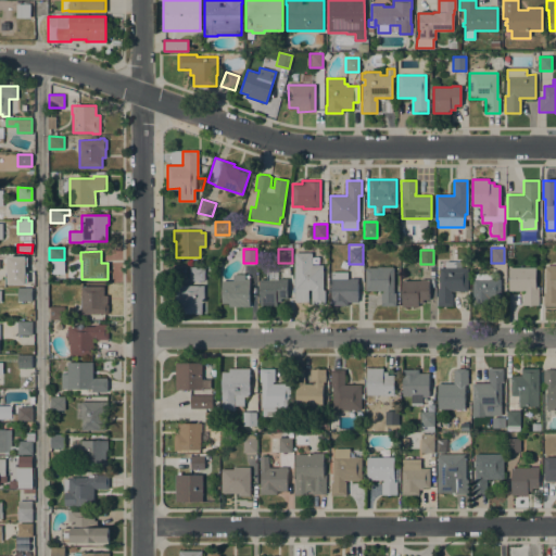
[(308,302),(294,302),(294,252),(312,252),(312,265),(323,265),(323,290),(325,290),(325,304),(311,304),(311,290),(307,290),(308,302)]
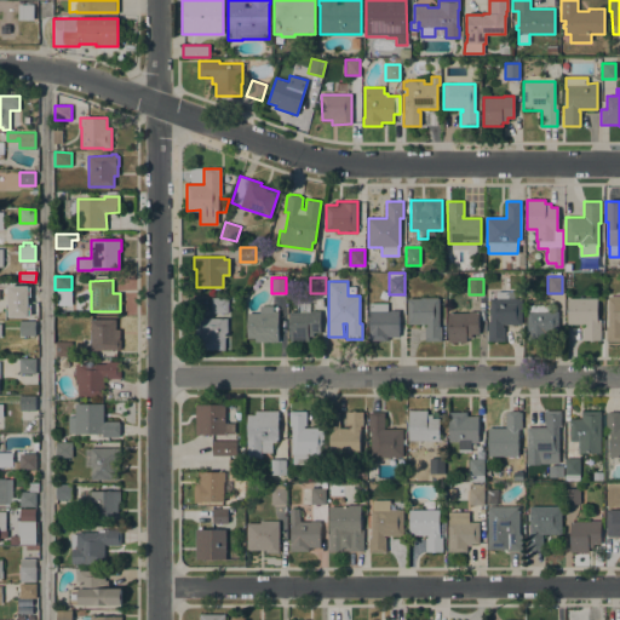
[(35,285),(35,298),(19,298),(19,283),(35,285)]
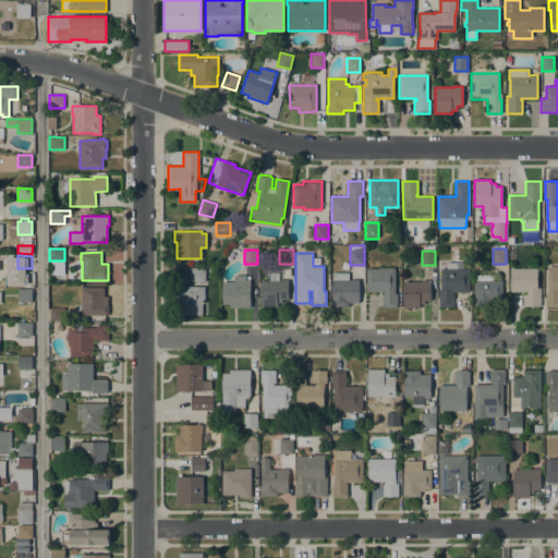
[(470,292),(452,292),(452,294),(453,294),(453,307),(438,307),(438,290),(440,290),(440,268),(447,268),(447,263),(457,263),(457,268),(469,268),(470,292)]
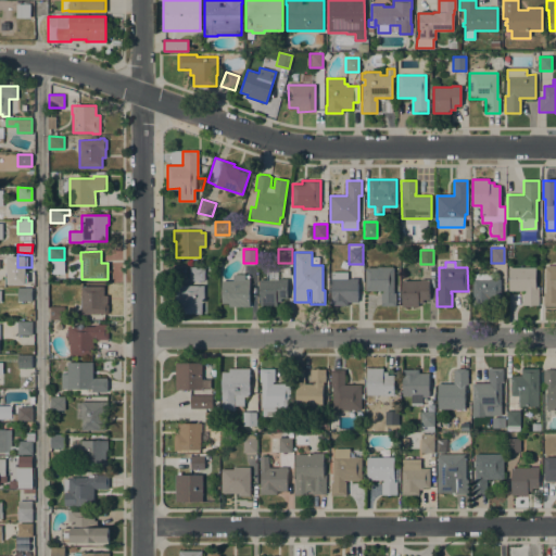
[(555,305),(543,305),(543,292),(545,292),(545,265),(555,265),(555,305)]
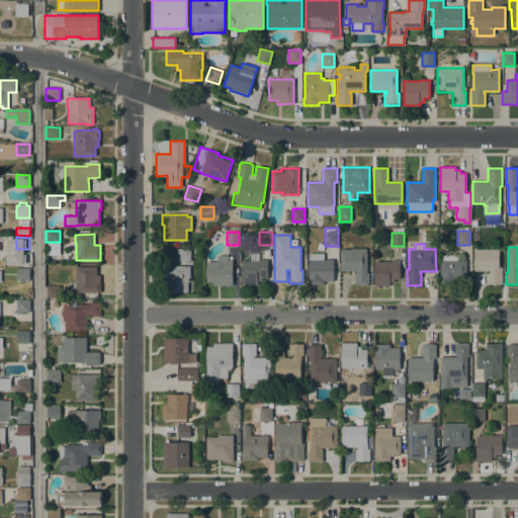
[(176,261),(176,249),(190,249),(190,248),(199,248),(199,256),(190,256),(190,261),(176,261)]
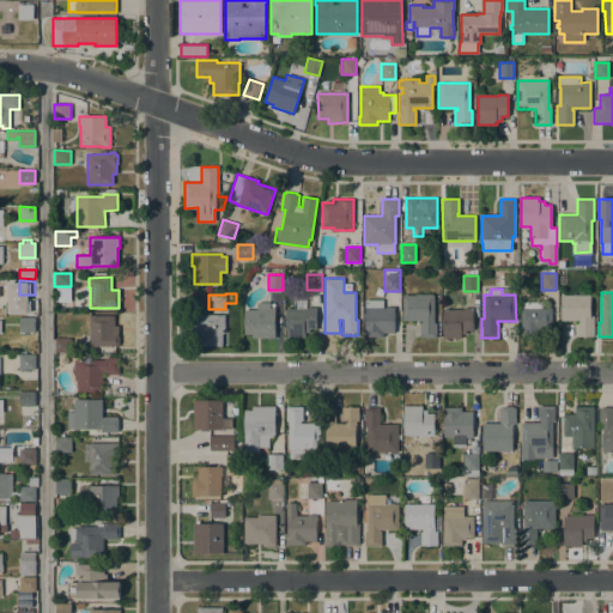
[(434,322),(436,322),(436,337),(419,337),(419,322),(422,322),(422,321),(402,321),(402,295),(416,295),(416,293),(434,295),(434,322)]
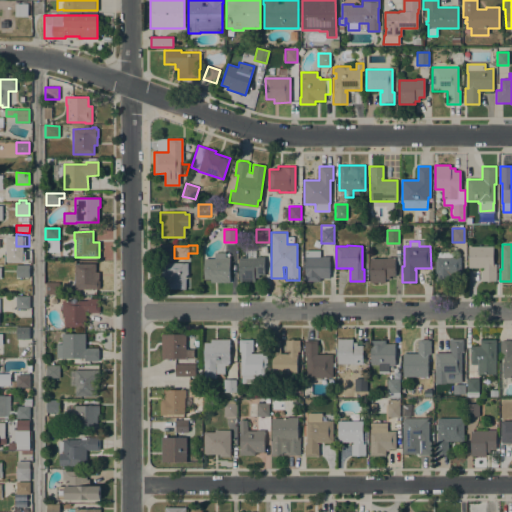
[(493,246),(493,263),(496,263),(496,280),(481,280),(482,269),(483,269),(483,267),(468,267),(468,246),(493,246)]
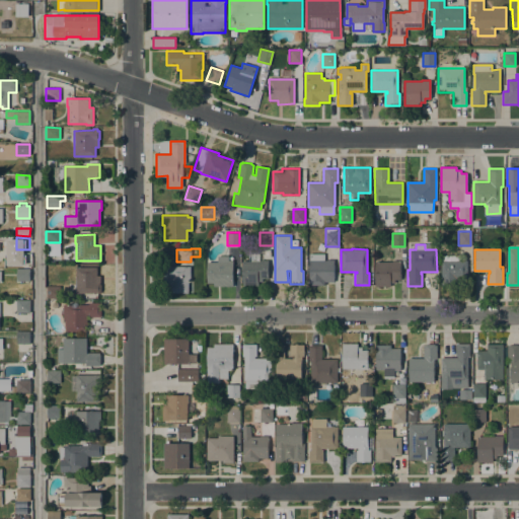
[(334,282),(324,282),(324,285),(308,285),(308,280),(309,280),(309,253),(324,253),(324,261),(326,261),(326,260),(334,260),(334,282)]
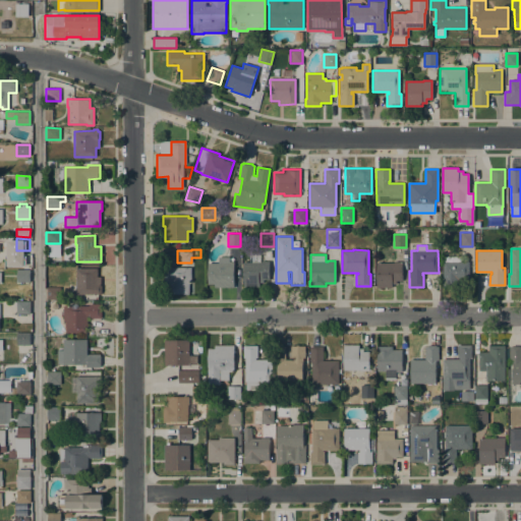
[(243,263),(251,263),(251,255),(259,255),(259,263),(261,263),(261,262),(269,262),(269,279),(263,279),(263,282),(258,282),(258,286),(243,286),(243,263)]
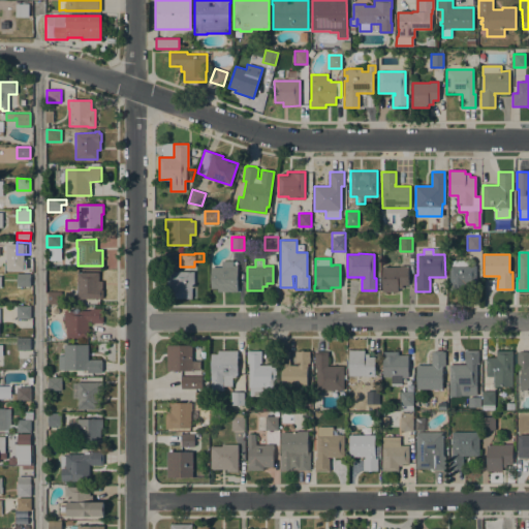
[(475,290),(449,290),(449,259),(467,259),(467,265),(475,265),(475,290)]
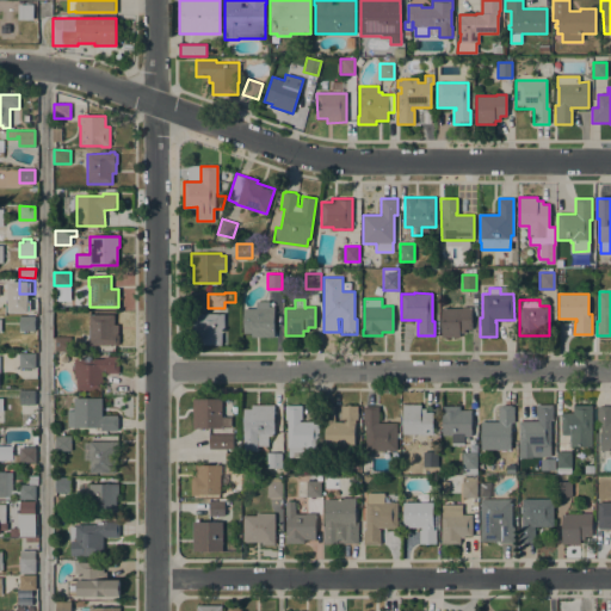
[(35,301),(35,314),(19,315),(19,301),(35,301)]
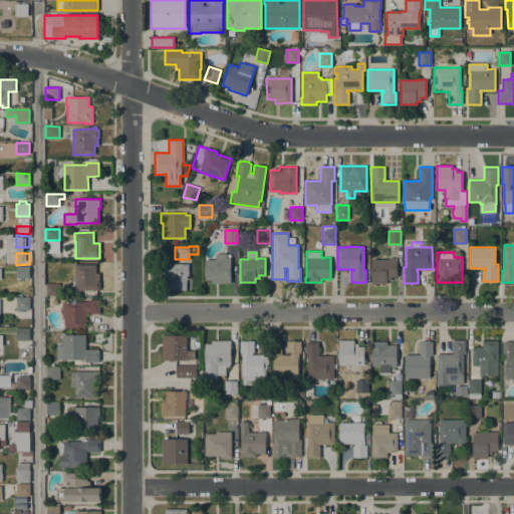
[(205,259),(215,259),(215,253),(226,253),(226,258),(230,258),(230,283),(211,283),(211,280),(205,280),(205,259)]
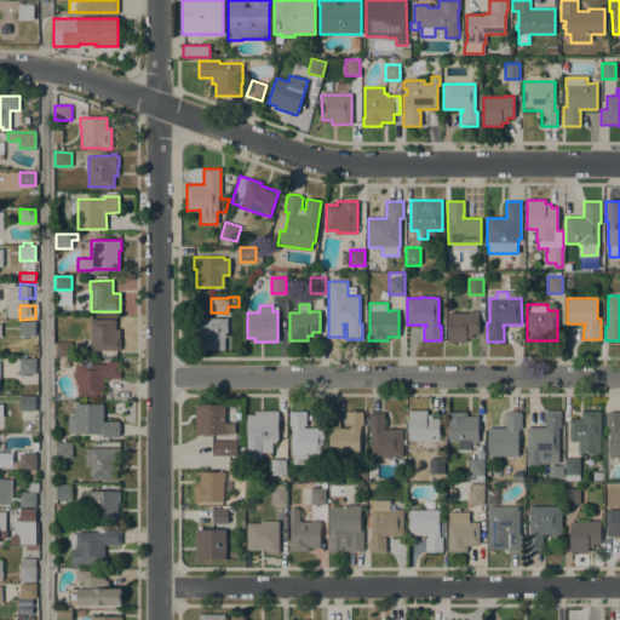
[(478,334),(471,334),(471,337),(466,337),(466,342),(448,342),(448,313),(469,313),(469,311),(478,311),(478,334)]
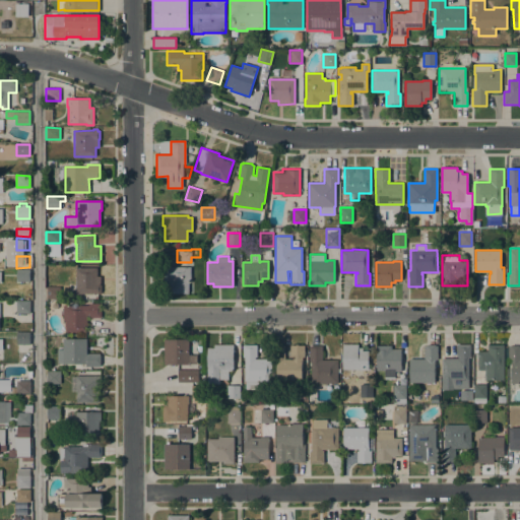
[(191,282),(188,282),(188,293),(166,294),(166,267),(191,266),(191,282)]
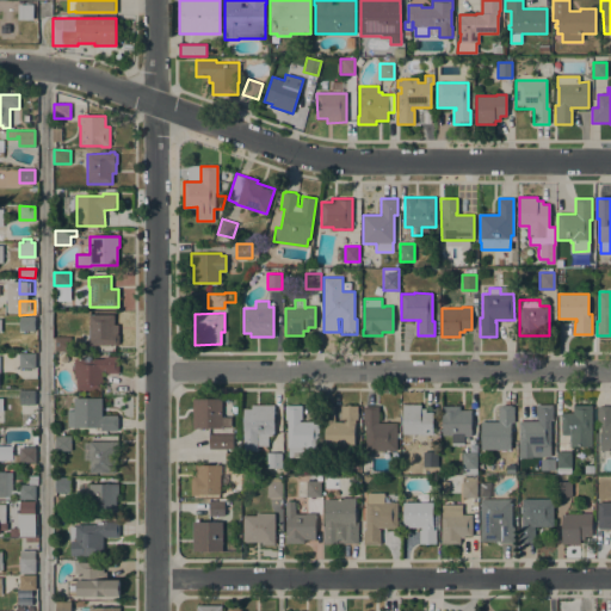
[(113,314),(113,323),(117,323),(117,334),(118,334),(118,344),(117,344),(117,345),(90,345),(90,314),(113,314)]
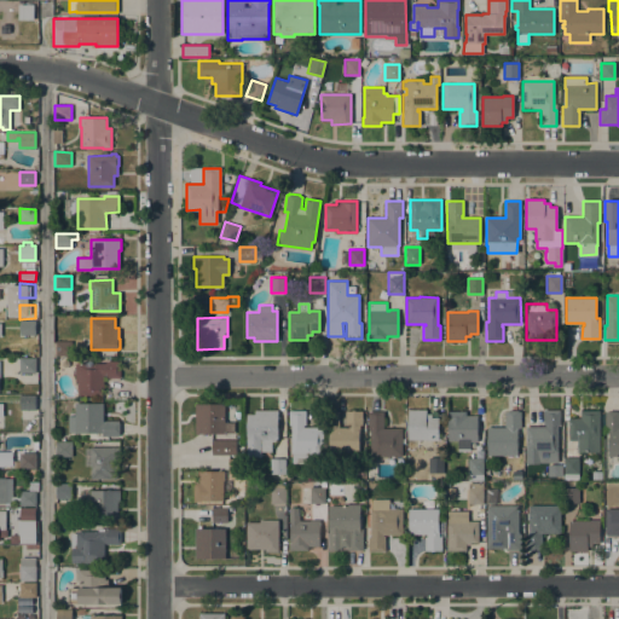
[(35,335),(19,335),(19,320),(35,320),(35,335)]
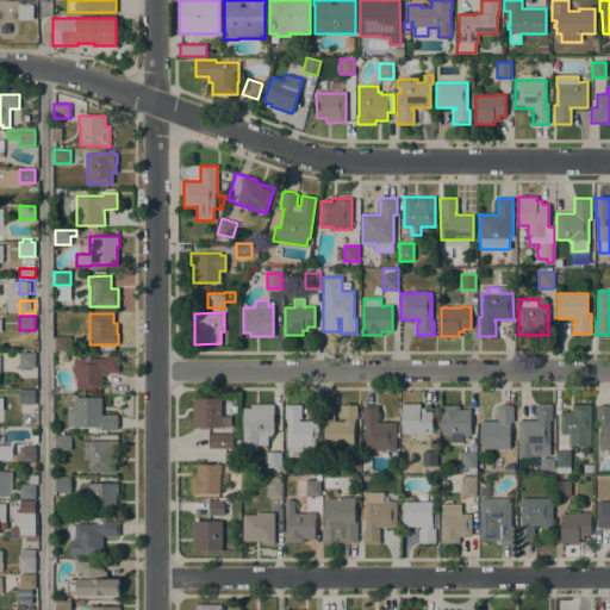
[(69,336),(69,350),(55,350),(54,336),(69,336)]
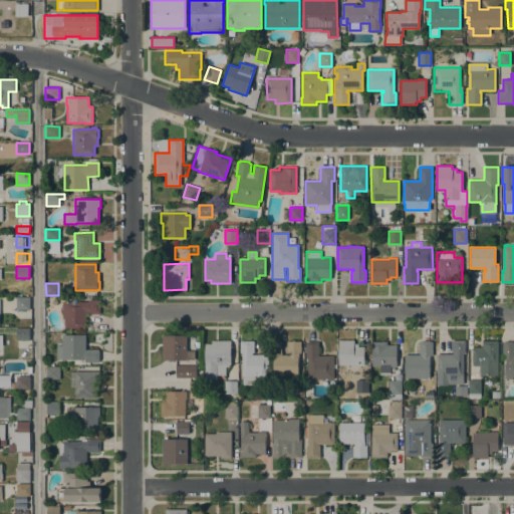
[(29,309),(16,309),(16,297),(29,297),(29,309)]
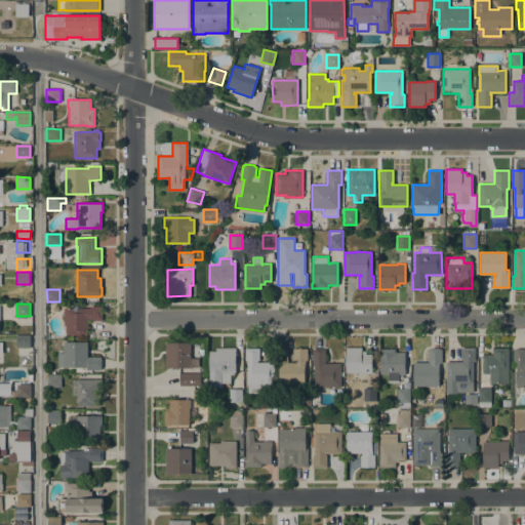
[(87,335),(66,335),(66,324),(64,324),(64,308),(89,308),(89,306),(102,306),(102,321),(89,320),(89,319),(87,319),(87,335)]
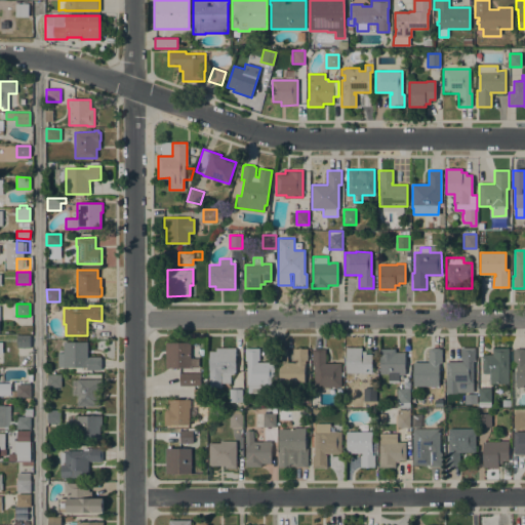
[(30,335),(30,348),(16,348),(16,335),(30,335)]
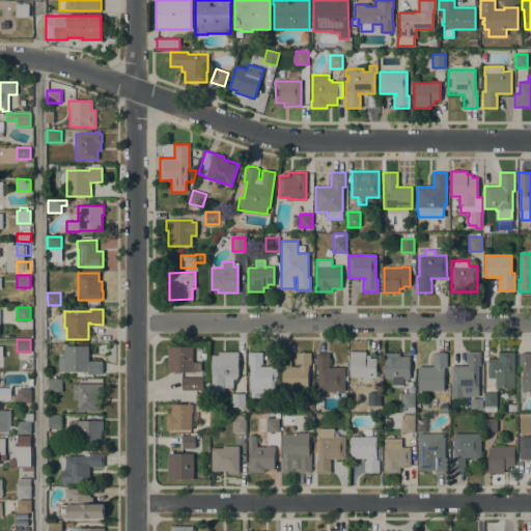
[(64,345),(88,345),(88,361),(102,361),(102,363),(103,363),(103,372),(102,372),(102,374),(87,374),(87,371),(59,371),(59,357),(64,357),(64,345)]
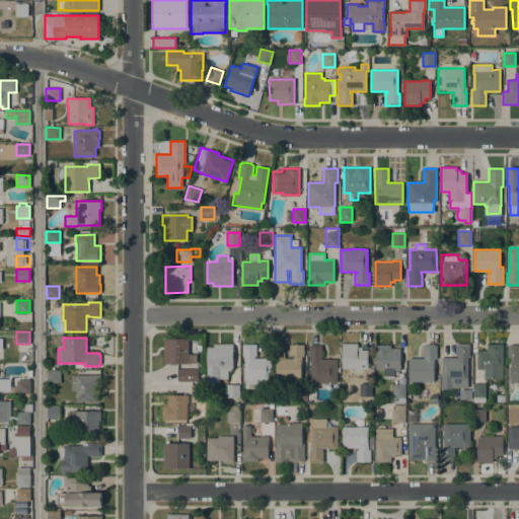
[(163,339),(189,339),(189,354),(196,354),(196,363),(189,363),(189,364),(163,364),(163,339)]
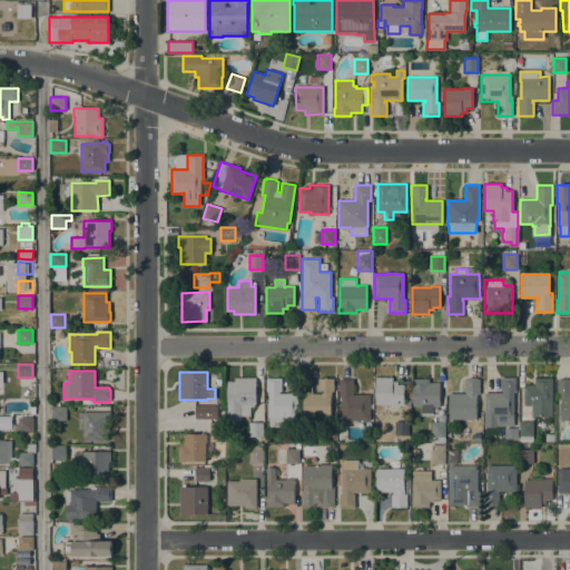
[(255,377),(255,406),(251,406),(251,415),(241,415),(239,421),(227,421),(227,381),(234,381),(234,377),(255,377)]
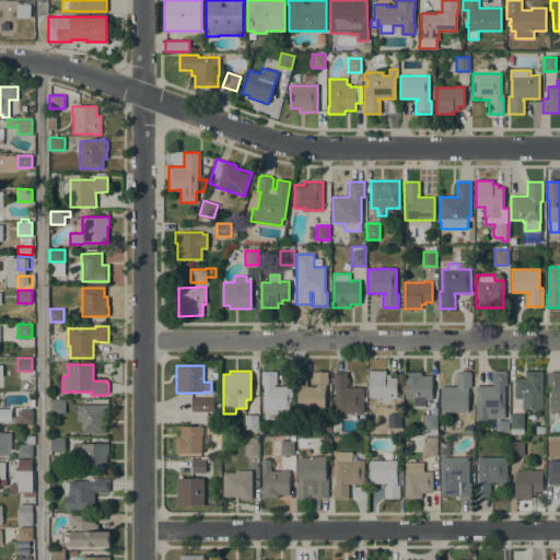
[(277,372),(277,384),(275,384),(275,386),(291,386),(291,419),(265,419),(265,409),(264,409),(264,384),(261,384),(261,371),(277,372)]
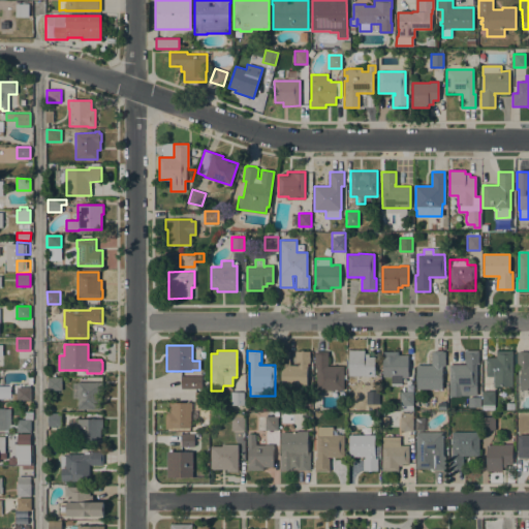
[(348,350),(364,350),(364,353),(368,353),(368,356),(374,356),(374,376),(367,376),(367,383),(354,383),(354,376),(348,376),(348,350)]
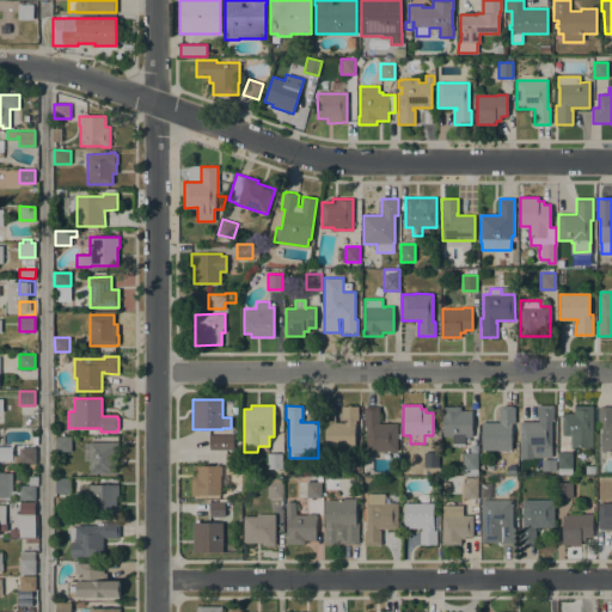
[(510,450),(482,451),(482,423),(499,422),(499,407),(502,407),(502,405),(512,405),(512,407),(514,407),(514,423),(510,423),(510,450)]
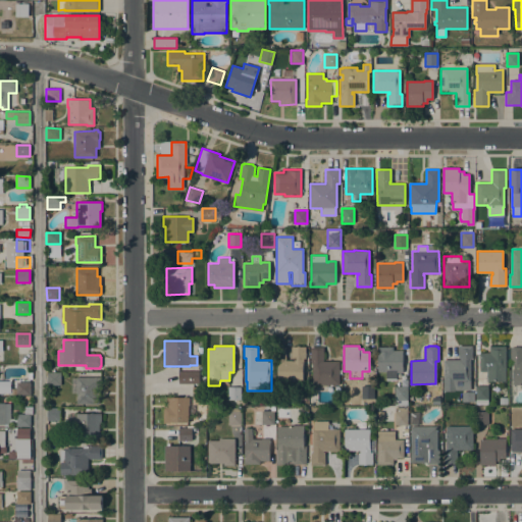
[(444,390),(444,360),(460,360),(460,358),(458,358),(458,346),(472,346),(472,358),(470,358),(470,390),(444,390)]
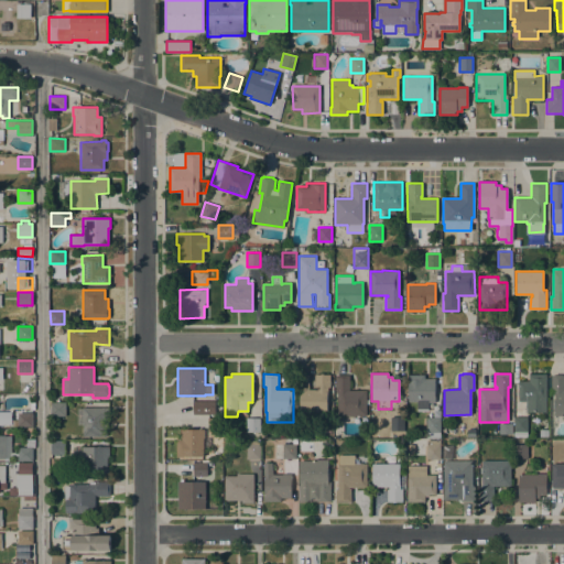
[(546,412),(525,412),(525,401),(518,401),(518,381),(529,381),(529,373),(546,373),(546,412)]
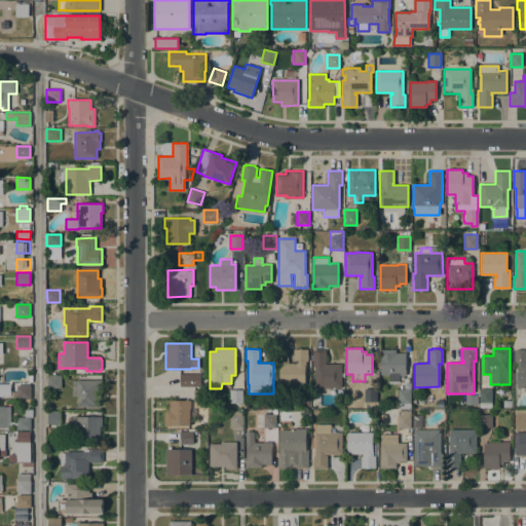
[(288,363),(294,363),(294,349),(307,349),(308,361),(306,361),(306,365),(305,365),(305,386),(280,386),(279,361),(278,361),(278,349),(288,349),(288,363)]
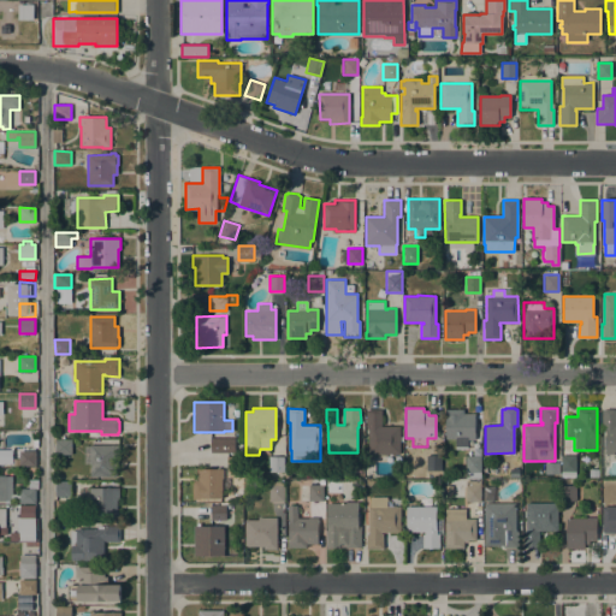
[(400,454),(368,454),(368,428),(366,428),(366,409),(381,409),(381,426),(400,426),(400,454)]
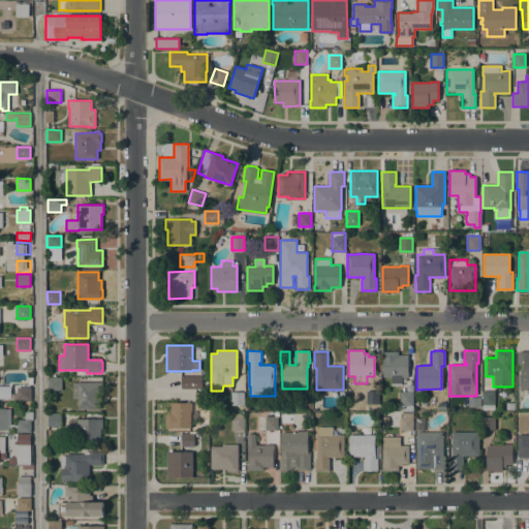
[(408,377),(401,377),(401,385),(391,385),(391,377),(382,377),(382,358),(381,358),(381,351),(398,351),(398,355),(407,355),(408,377)]
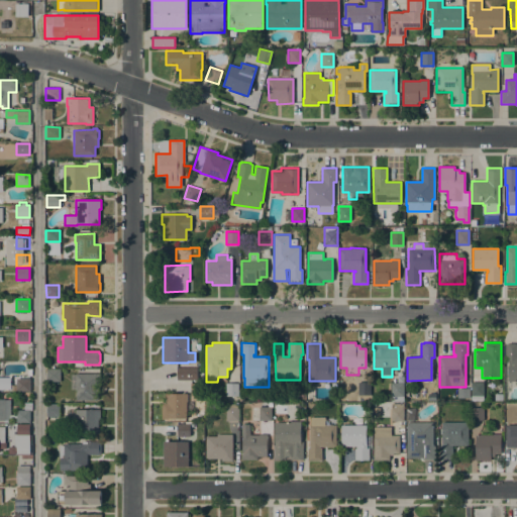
[(508,381),(508,358),(505,358),(505,344),(507,344),(507,343),(516,343),(516,344),(516,381),(508,381)]
